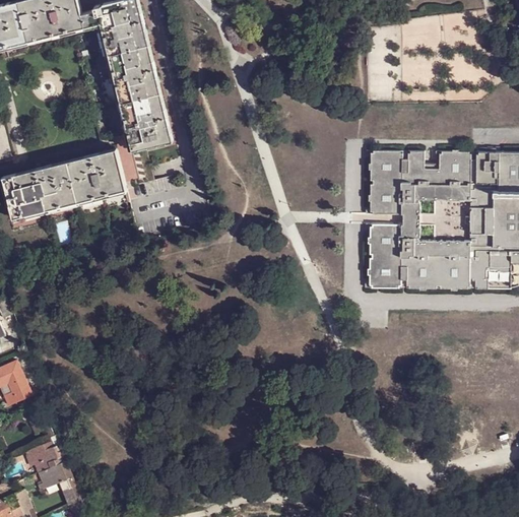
[(86,30),(82,13),(78,0),(23,0),(1,5),(0,5),(0,50),(12,48),(86,30)]
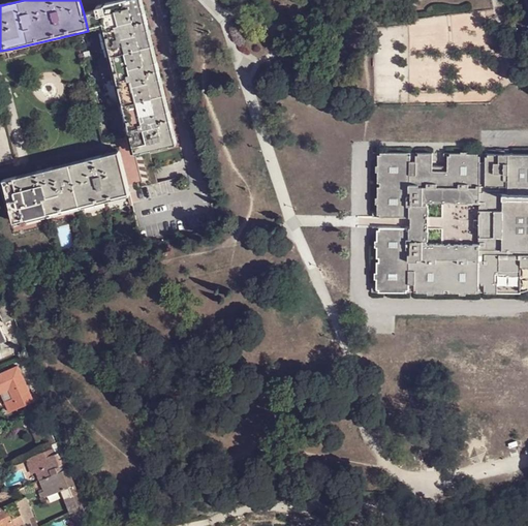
[(142,0),(121,0),(98,5),(96,6),(97,9),(84,13),(88,31),(89,30),(101,28),(132,155),(148,152),(177,145),(176,145),(157,63),(142,0)]
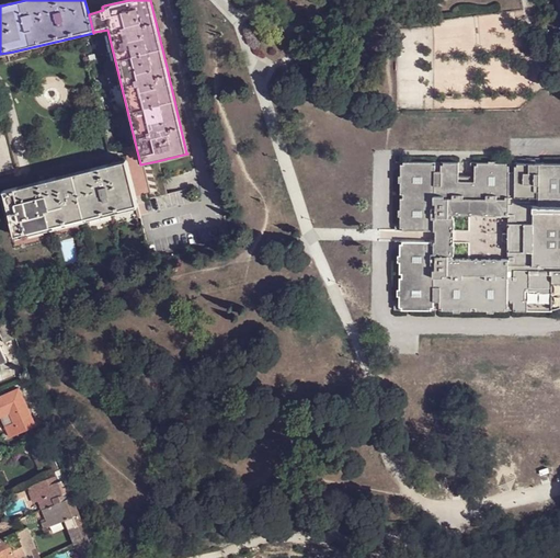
[(166,196),(157,161),(140,164),(107,30),(94,32),(125,161),(126,161),(137,204),(166,196)]
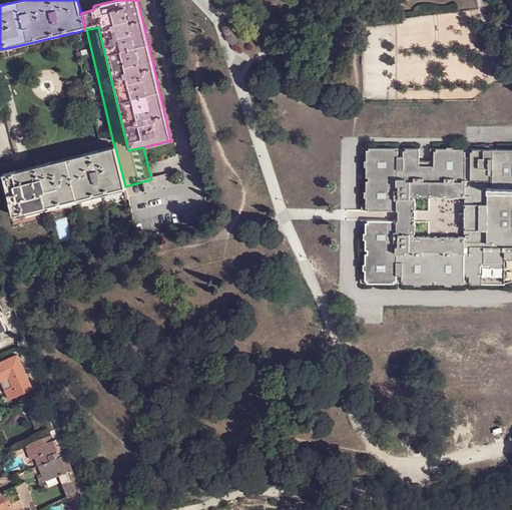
[(491,37),(492,50),(504,49),(502,36),(491,37)]
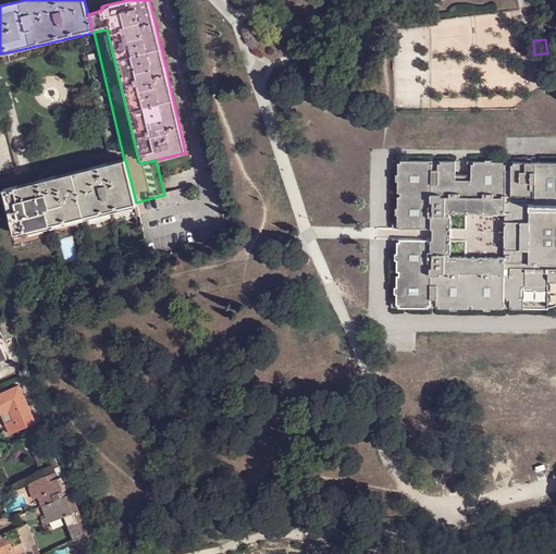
[(534,61),(536,76),(550,75),(547,59),(534,61)]
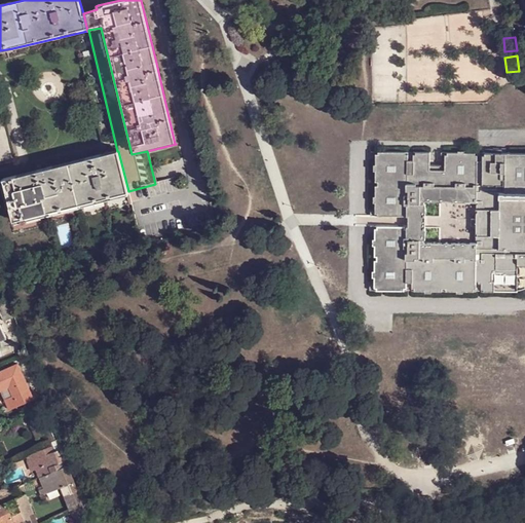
[(129,195),(128,191),(118,151),(117,151),(1,181),(11,225),(129,195)]
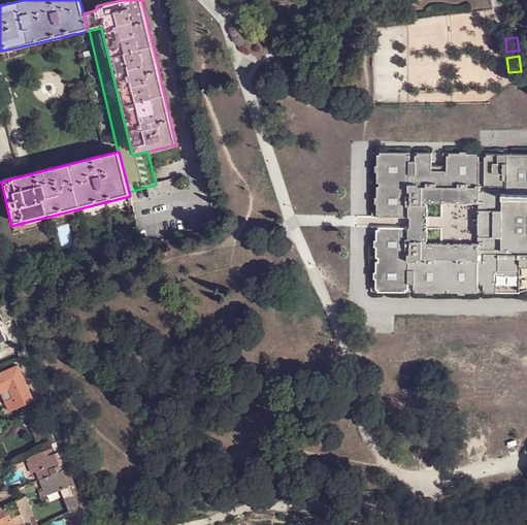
[(526,154),(445,154),(445,167),(432,167),(432,154),(373,154),(372,159),(377,160),(377,214),(372,215),(372,219),(428,219),(428,224),(428,229),(372,229),(372,233),(376,234),(377,289),(372,289),(372,294),(522,295),(522,293),(526,291),(526,154)]
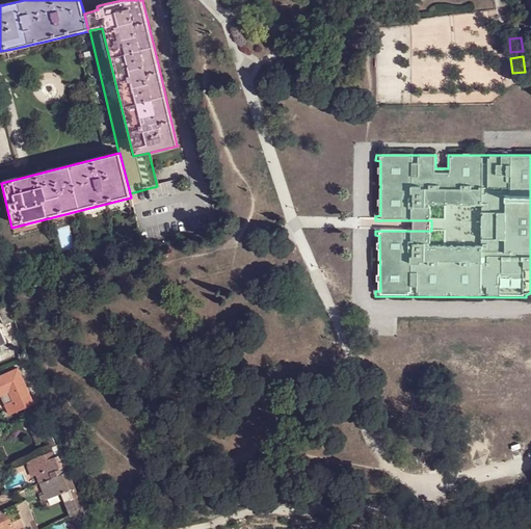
[(6,303),(0,306),(0,319),(3,327),(14,323),(6,303)]
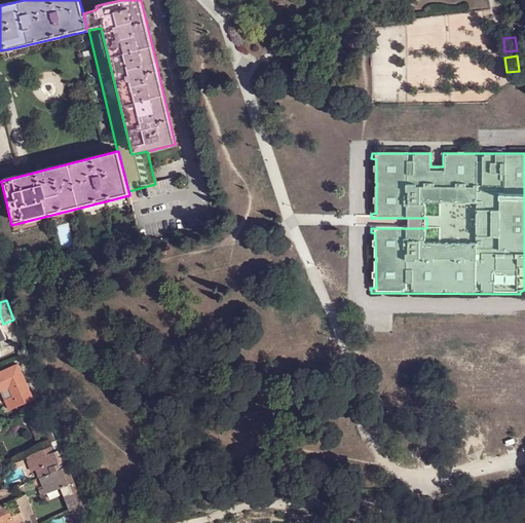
[(19,360),(27,356),(25,348),(17,351),(17,356),(19,360)]
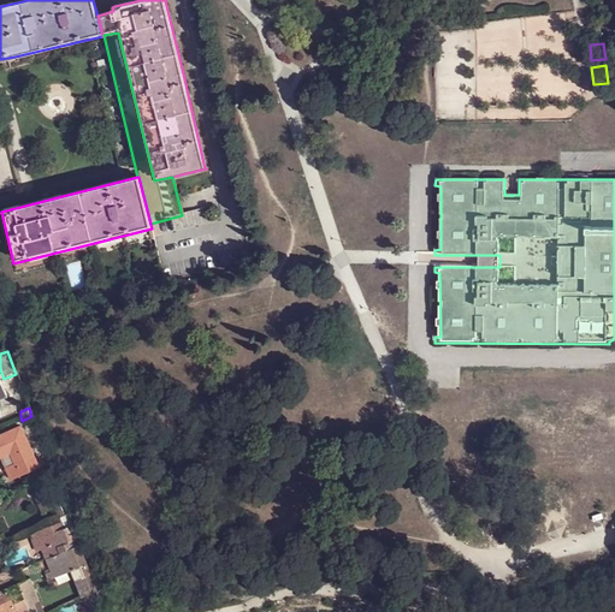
[(5,435),(0,437),(0,459),(12,455),(17,465),(7,469),(12,481),(40,468),(22,427),(5,435)]
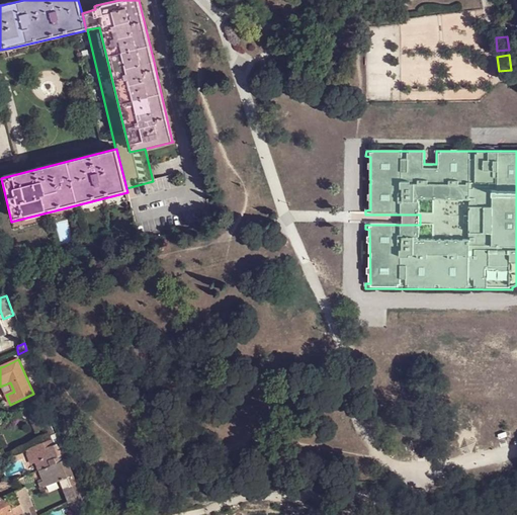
[(10,382),(0,387),(4,395),(6,395),(14,392),(10,382)]
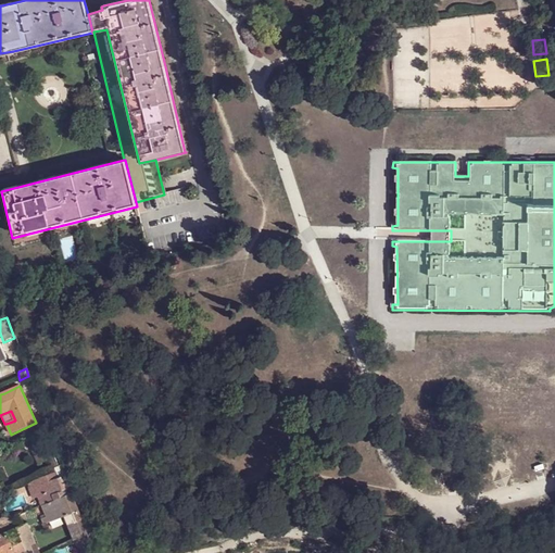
[(34,455),(50,449),(46,439),(30,445),(34,455)]
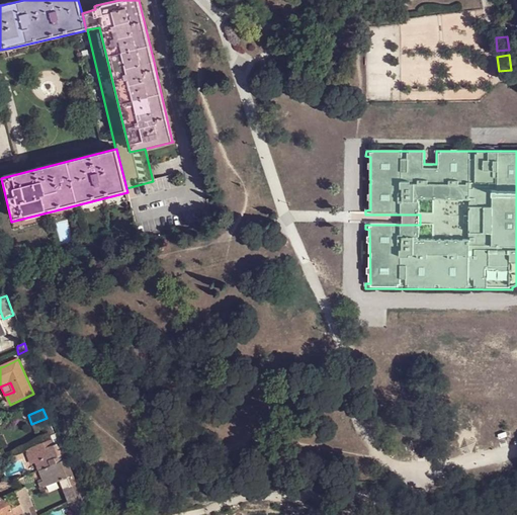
[(31,424),(39,441),(55,435),(47,418),(31,424)]
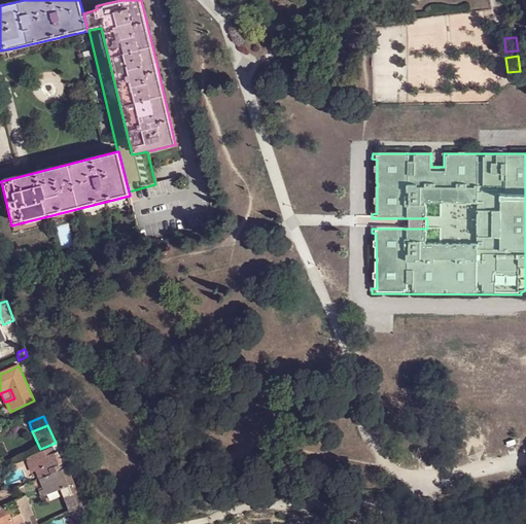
[(62,464),(58,453),(55,454),(53,448),(43,451),(49,469),(62,464)]
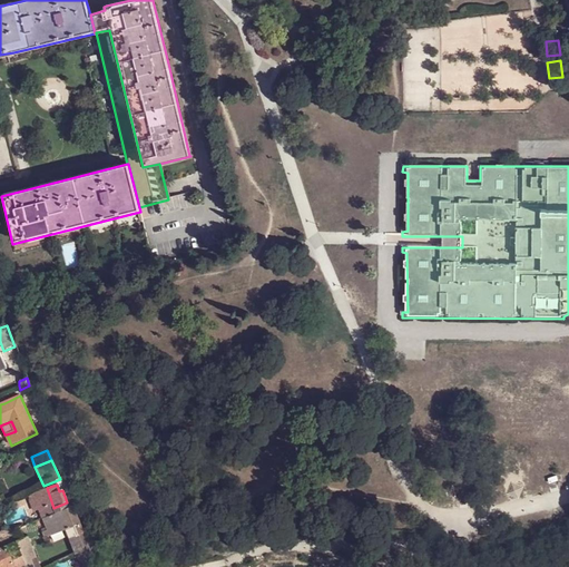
[(54,508),(47,488),(33,494),(43,518),(56,514),(54,508)]
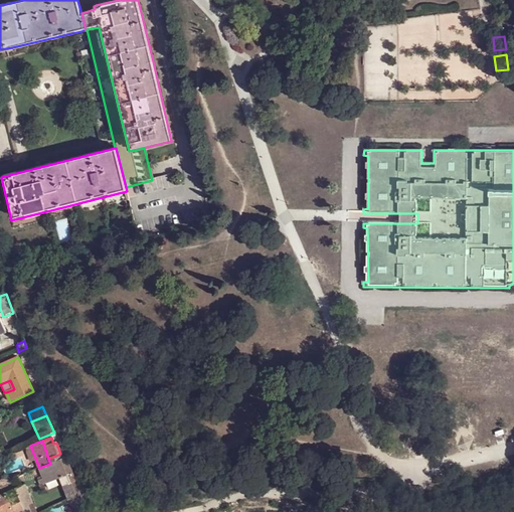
[(65,457),(59,441),(56,443),(60,454),(62,459),(65,457)]
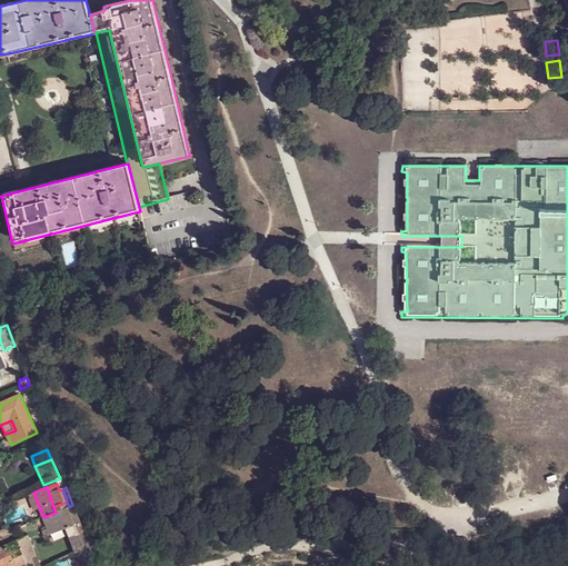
[(41,518),(43,517),(33,493),(27,495),(33,513),(38,510),(40,519),(41,518)]
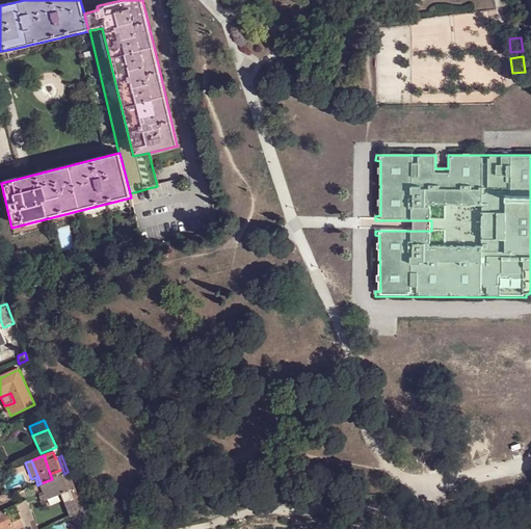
[(64,474),(62,469),(50,474),(52,479),(56,477),(64,474)]
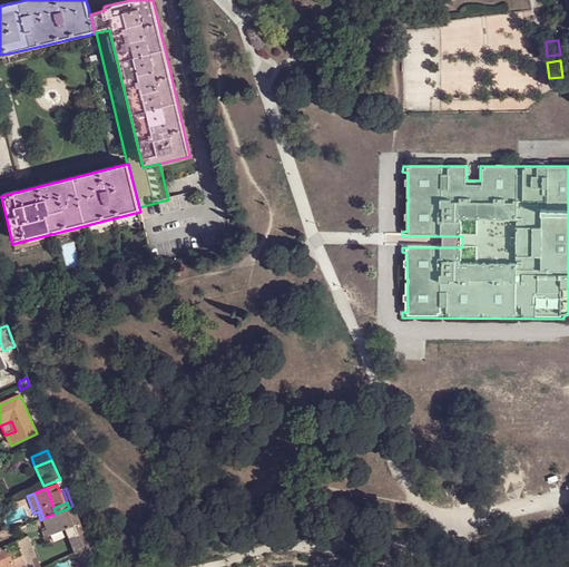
[(79,526),(72,506),(69,508),(60,511),(67,530),(79,526)]
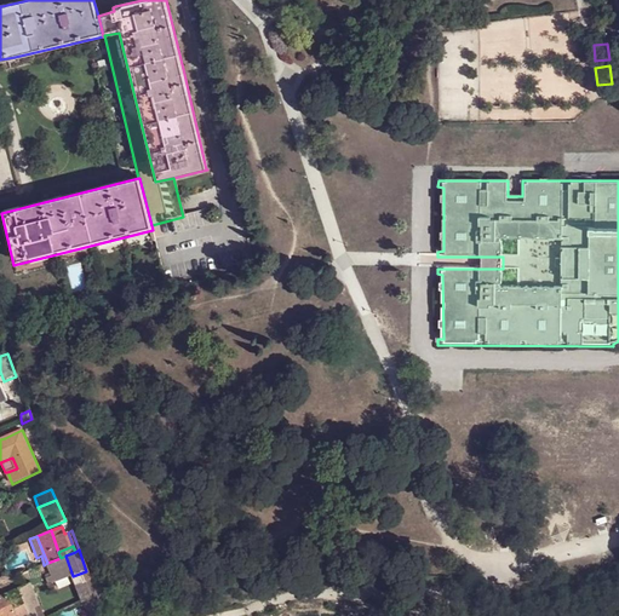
[(73,576),(66,556),(61,558),(47,563),(45,564),(51,577),(46,580),(49,587),(73,576)]
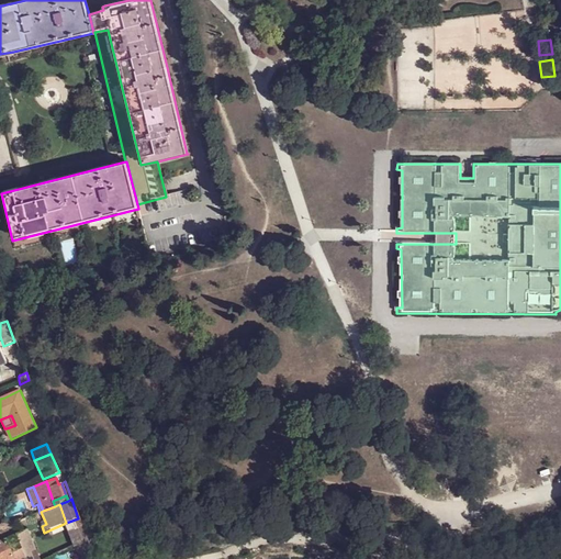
[(0,529),(22,521),(20,515),(0,524),(0,529)]
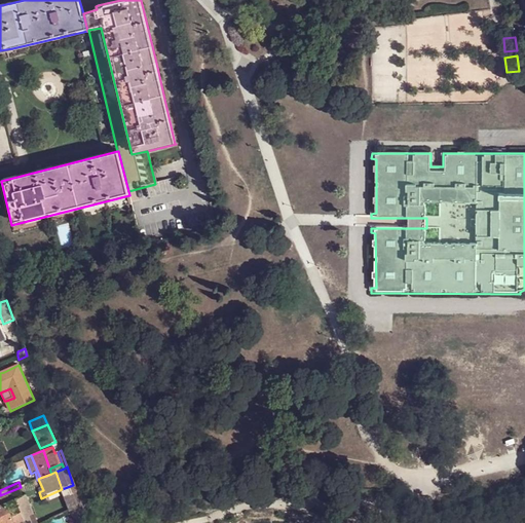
[(81,507),(76,491),(65,496),(70,512),(81,507)]
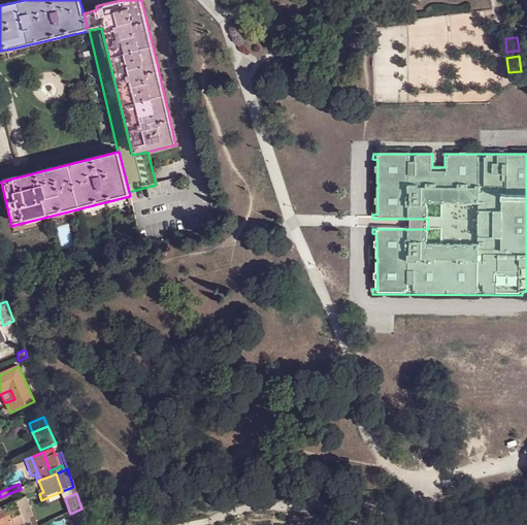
[(28,496),(15,502),(22,517),(25,523),(37,517),(28,496)]
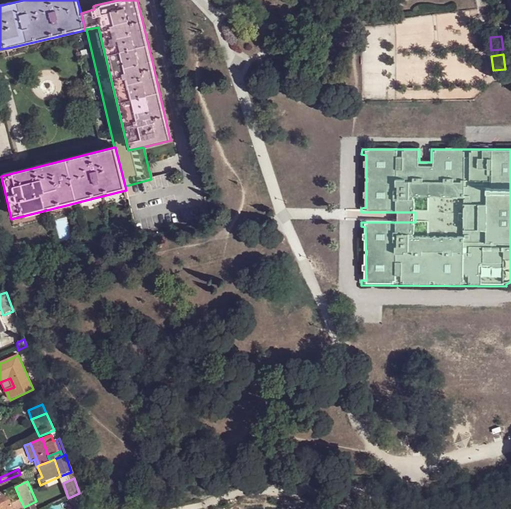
[(15,487),(6,491),(9,499),(13,498),(15,503),(21,501),(15,487)]
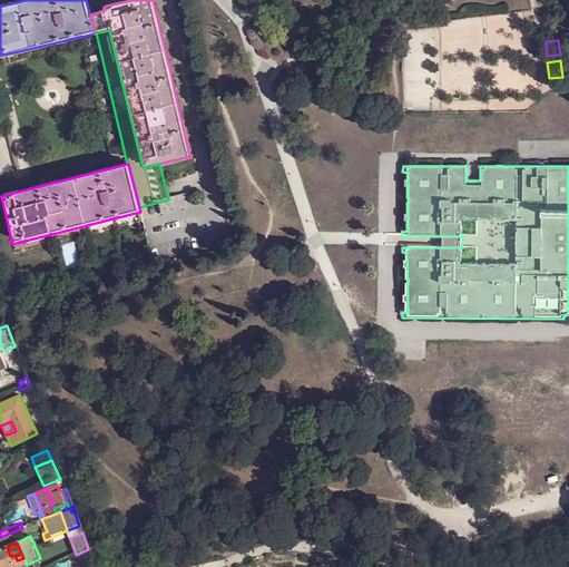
[(10,556),(7,547),(0,550),(0,566),(11,566),(13,565),(10,556)]
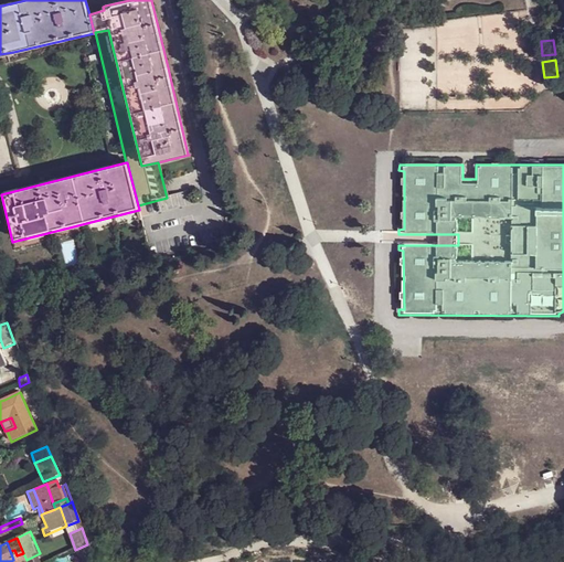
[(94,561),(87,544),(75,550),(78,558),(80,561),(94,561)]
